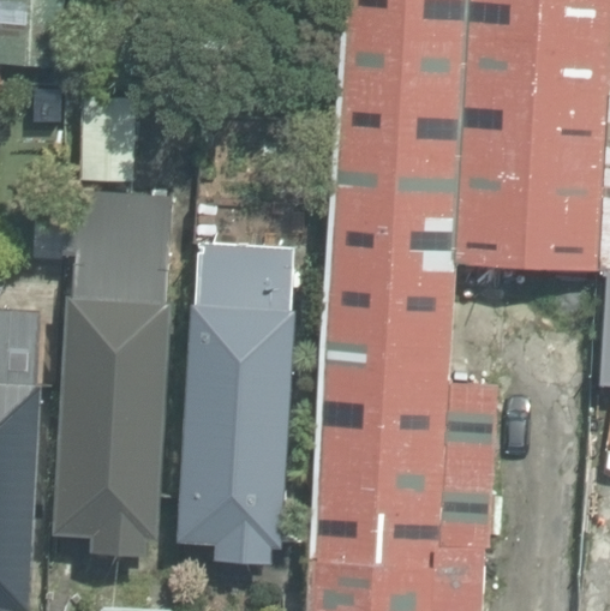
[(0,65),(59,69),(61,0),(0,0),(0,65)]
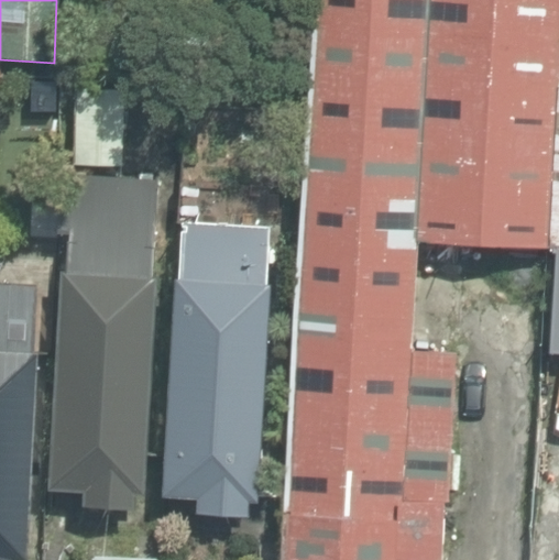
[(535,251),(555,0),(314,0),(278,559),(399,559),(410,351),(417,242),(535,251)]
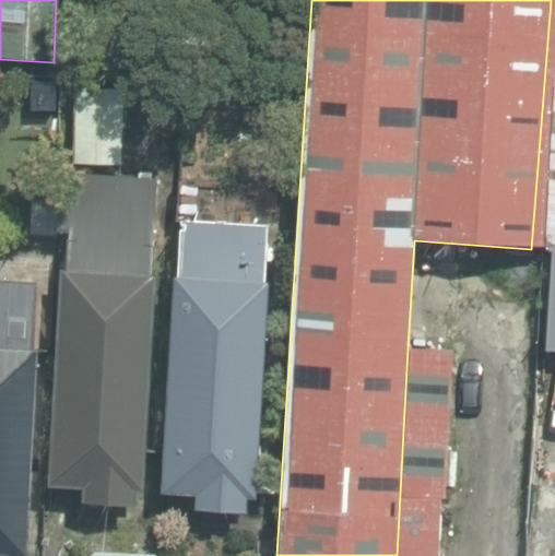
[(70,163),(120,165),(124,89),(73,86),(70,163)]
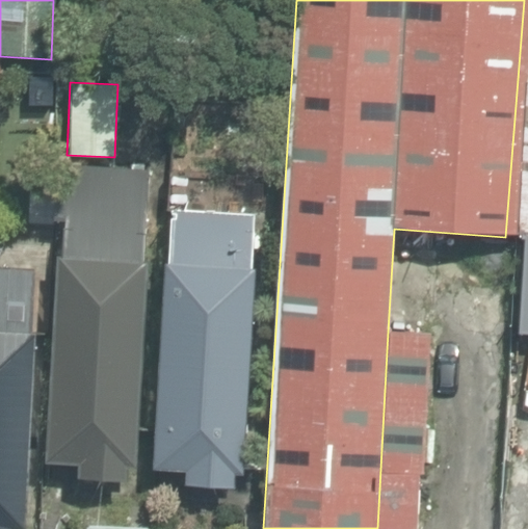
[(527,83),(525,83),(515,236),(522,237),(516,334),(527,335),(527,83)]
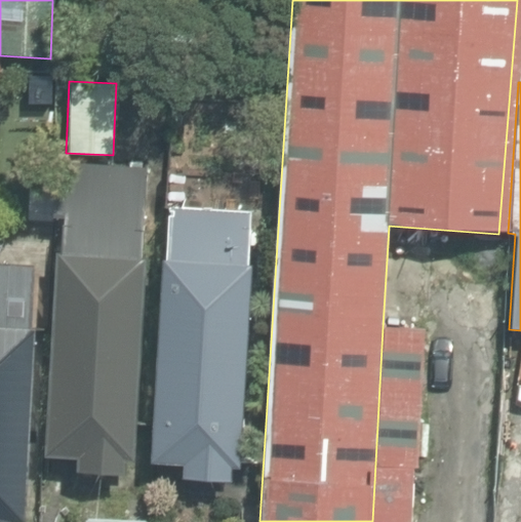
[(77,472),(125,475),(126,459),(134,459),(148,168),(56,163),(53,215),(63,216),(62,253),(55,253),(46,454),(78,456),(77,472)]
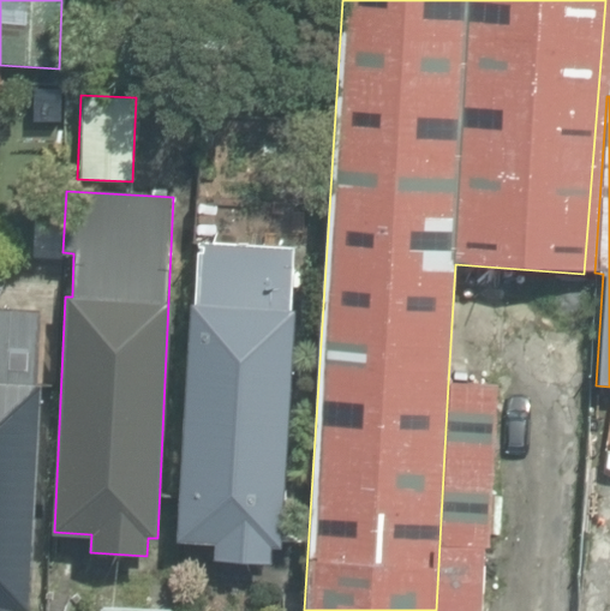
[(215,559),(270,562),(270,546),(282,546),(294,309),(288,309),(292,249),(199,243),(196,304),(190,304),(178,540),(215,543),(215,559)]
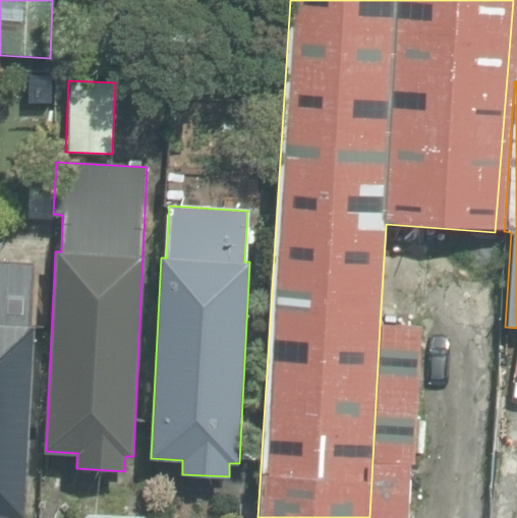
[(12,517),(12,515),(24,516),(36,323),(7,321),(13,222),(0,220),(0,517),(12,517)]
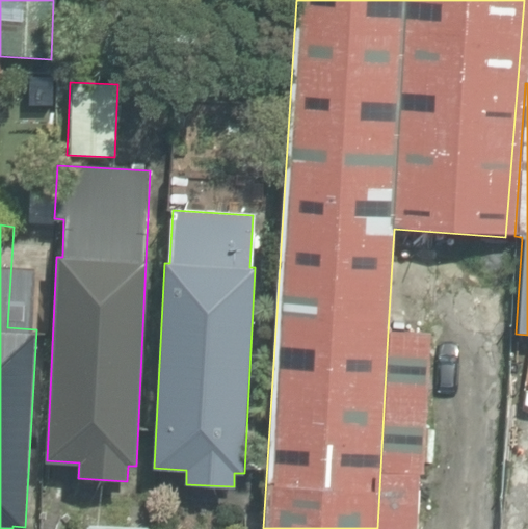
[(388,332),(377,528),(414,528),(417,475),(422,475),(428,334),(388,332)]
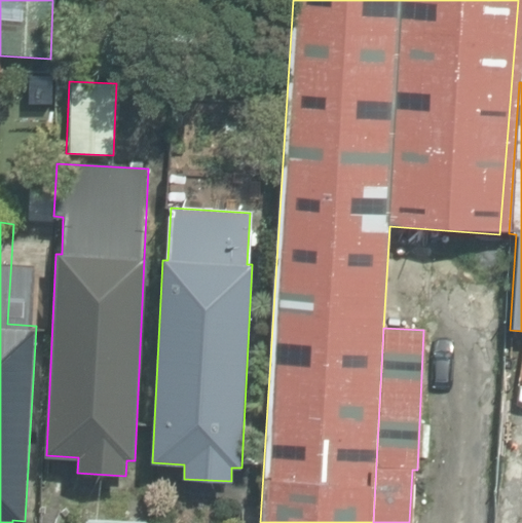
All buildings are outlined.
